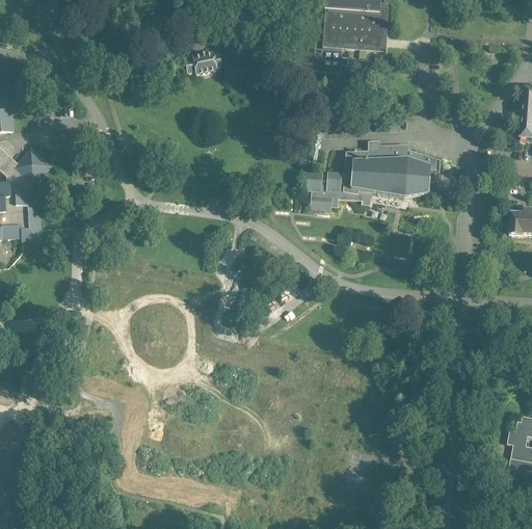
[(323,0),(323,9),(324,9),(322,47),(322,50),(295,48),(293,71),(340,74),(340,67),(347,67),(348,59),(341,58),(341,52),(341,49),(386,52),(389,7),(380,6),(380,0),(323,0)]
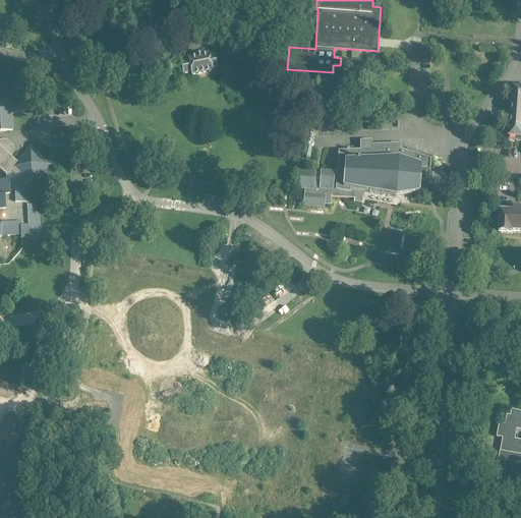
[(182,73),(190,71),(191,74),(213,70),(212,67),(217,66),(214,53),(209,54),(209,51),(201,52),(200,52),(194,53),(194,54),(187,55),(187,59),(180,60),(182,73)]
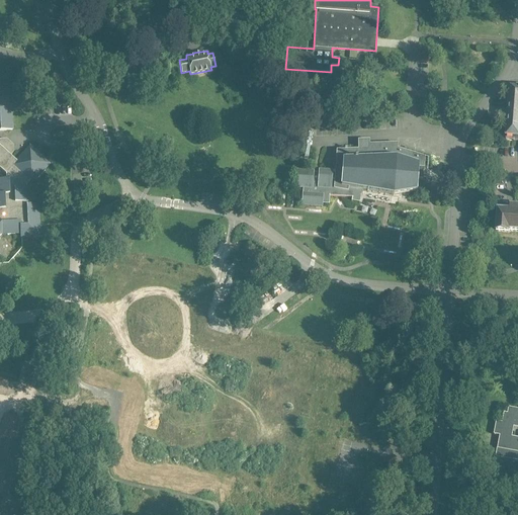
[(238,59),(237,66),(248,67),(249,59),(238,59)]
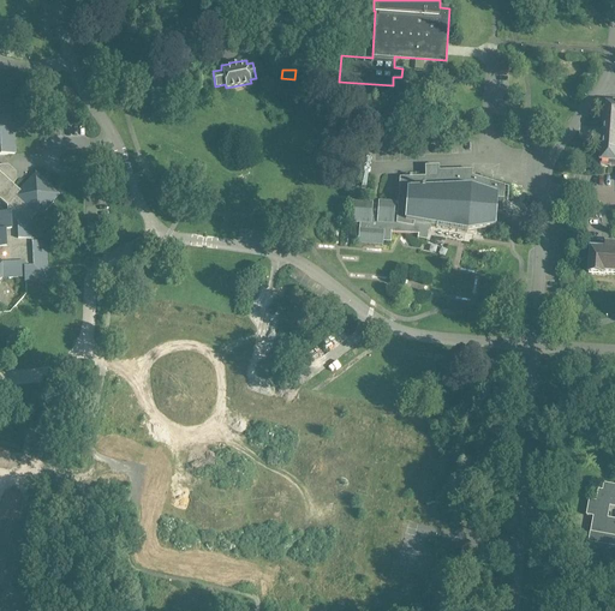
[(614,100),(614,101),(605,100),(604,112),(601,160),(610,161),(610,163),(614,163),(614,100)]
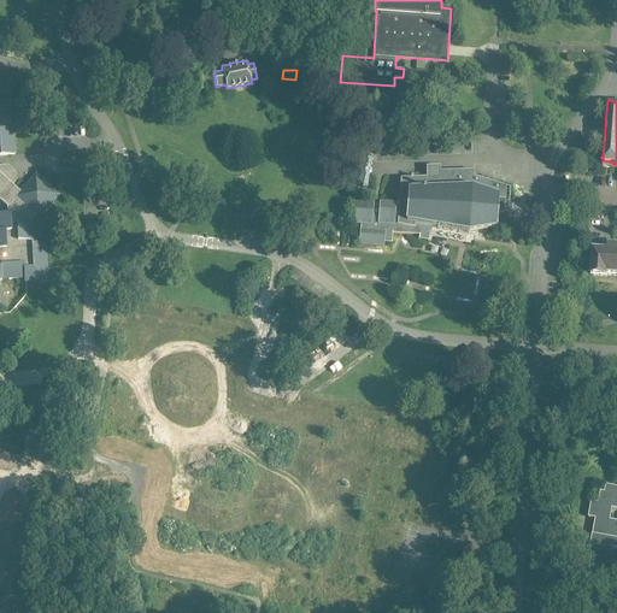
[(0,201),(10,212),(43,214),(45,192),(15,190),(16,161),(0,160),(0,148),(15,149),(16,124),(0,122),(0,201)]
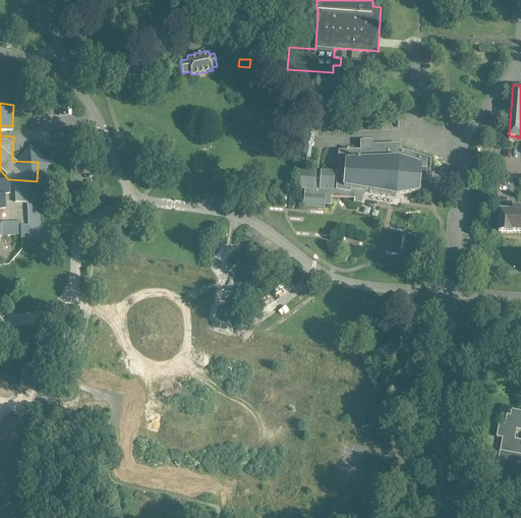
[(327,103),(322,109),(329,114),(334,108),(327,103)]
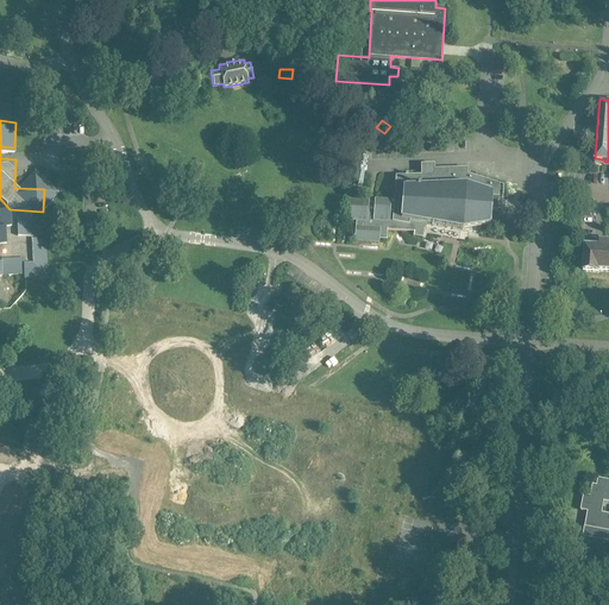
[(466,165),(434,166),(434,162),(420,162),(420,168),(420,172),(395,174),(394,193),(393,199),(393,205),(390,205),(390,197),(381,197),(380,197),(375,196),(374,196),(374,200),(369,200),(368,200),(368,199),(349,197),(347,218),(356,219),(355,224),(353,239),(378,241),(378,237),(385,237),(387,227),(413,229),(413,233),(422,234),(425,220),(462,227),(465,227),(489,222),(490,206),(497,207),(497,194),(498,182),(466,171),(466,166),(466,165)]
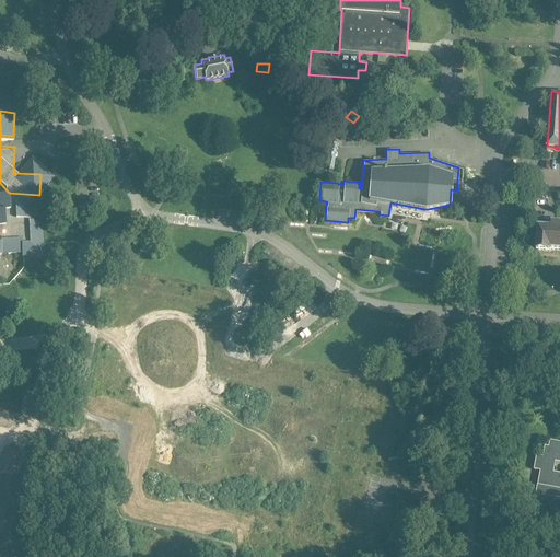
[(11,198),(11,215),(32,215),(32,197),(11,198)]
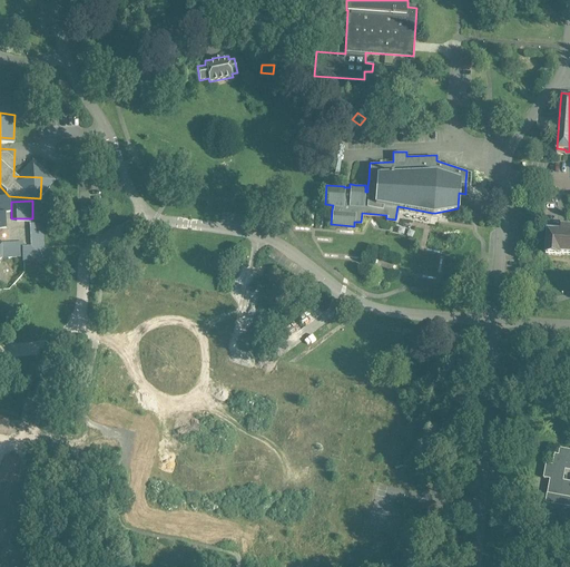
[(0,256),(1,255),(41,254),(40,222),(30,223),(27,226),(28,248),(18,238),(0,240),(0,256)]
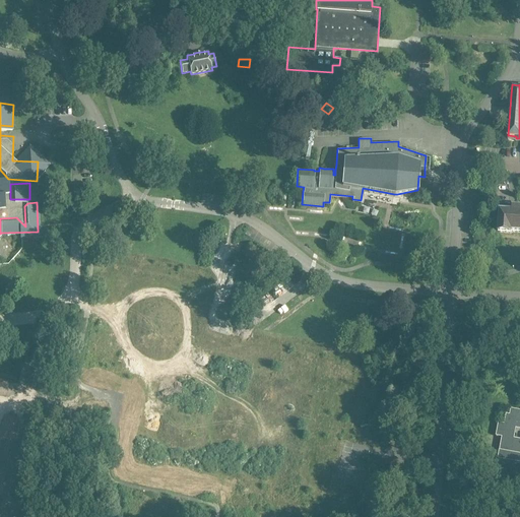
[(519,205),(512,205),(512,209),(500,209),(498,233),(512,234),(513,232),(519,232),(519,205)]
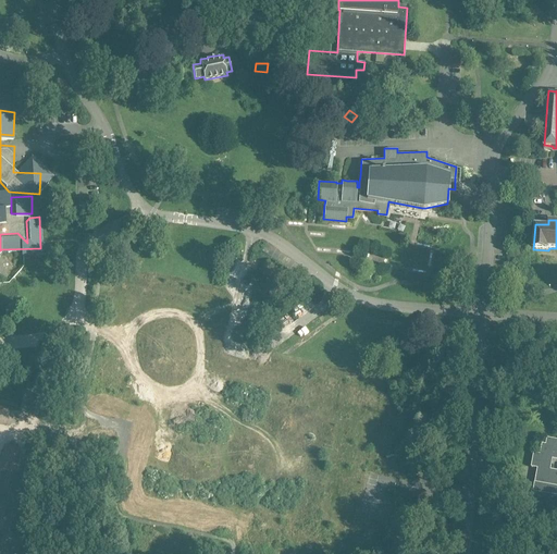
[(270,399),(272,386),(260,385),(259,398),(270,399)]
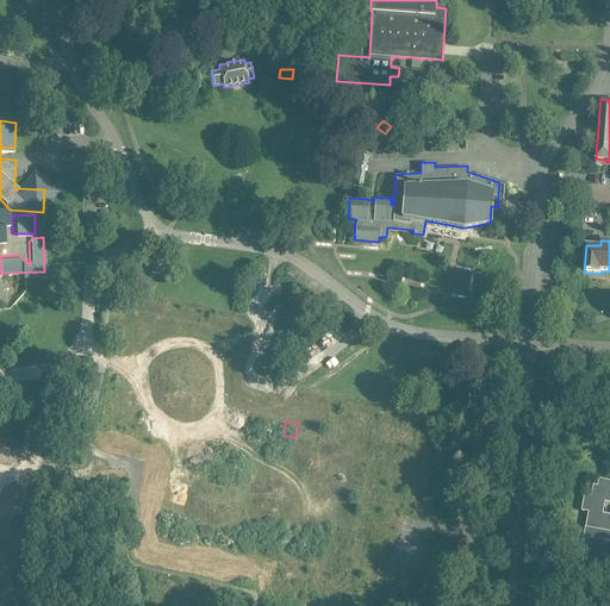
[(609,479),(599,478),(598,485),(593,483),(592,495),(585,494),(582,510),(589,511),(586,526),(584,537),(609,541),(609,479)]
